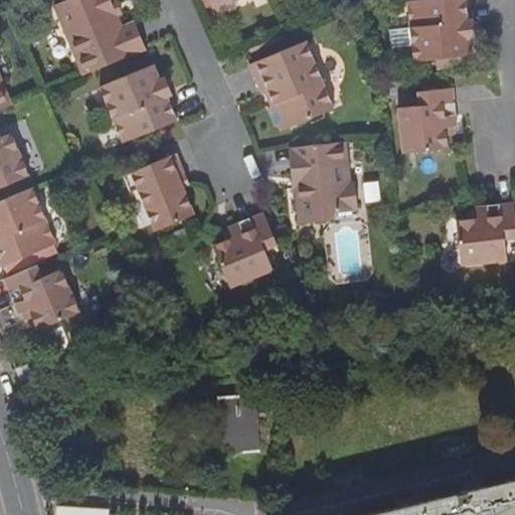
[(84,73),(145,49),(134,23),(121,28),(116,15),(111,3),(109,0),(64,0),(55,4),(84,73)]
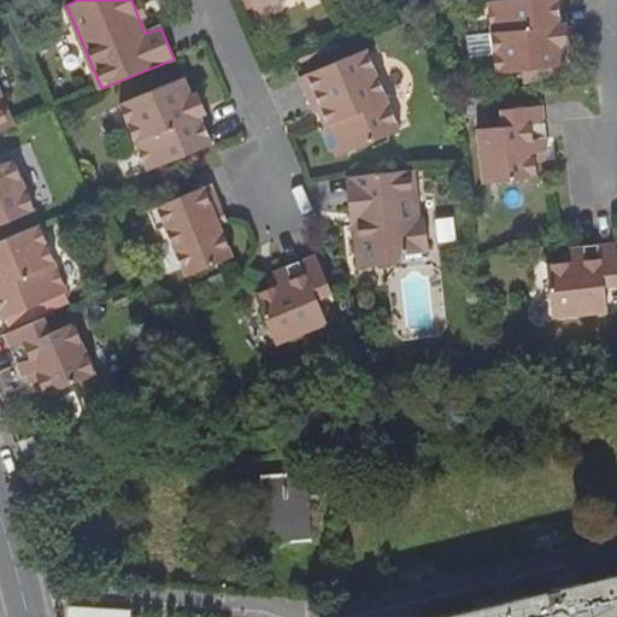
[(133,4),(139,18),(145,16),(139,0),(133,4)]
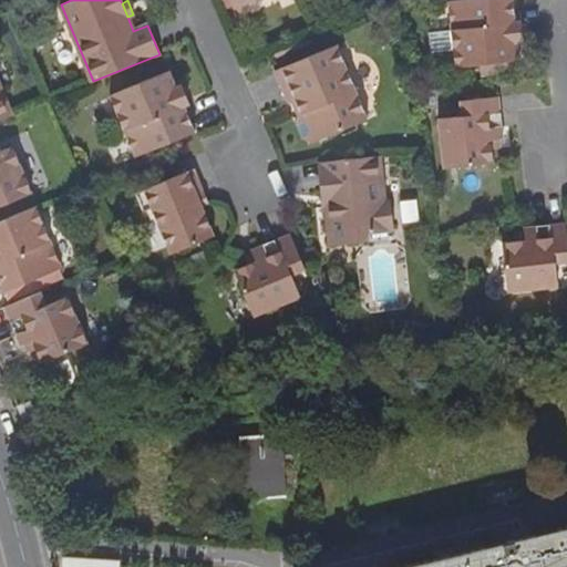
[(521,59),(519,39),(512,40),(511,24),(517,23),(514,0),(447,0),(455,65),(521,59)]
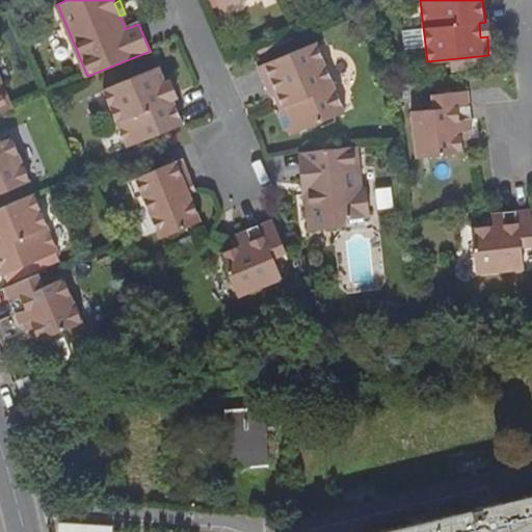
[(480,37),(487,36),(491,36),(489,21),(485,22),(479,23),(480,37)]
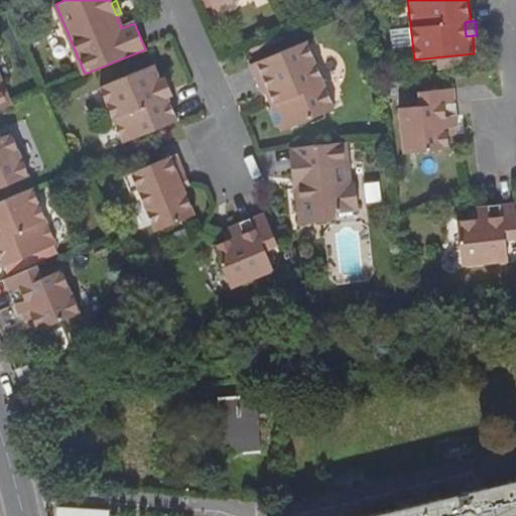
[(277,102),(269,104),(269,113),(274,126),(280,130),(332,109),(306,42),(250,65),(260,92),(264,90),(272,88),(277,102)]
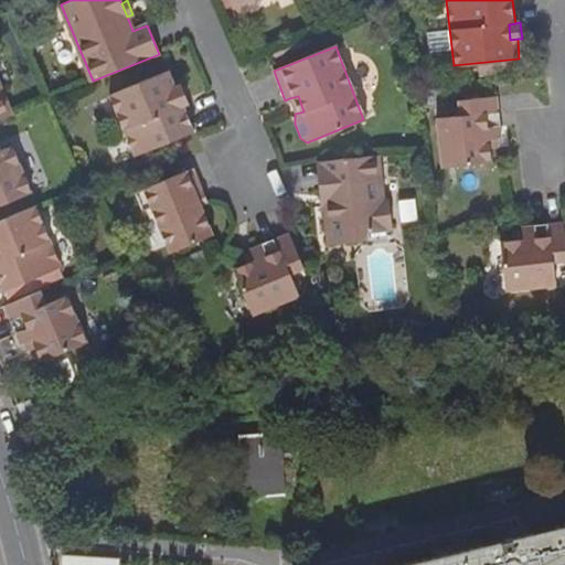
[(166,92),(172,88),(164,71),(107,96),(132,157),(191,131),(180,105),(172,108),(166,92)]
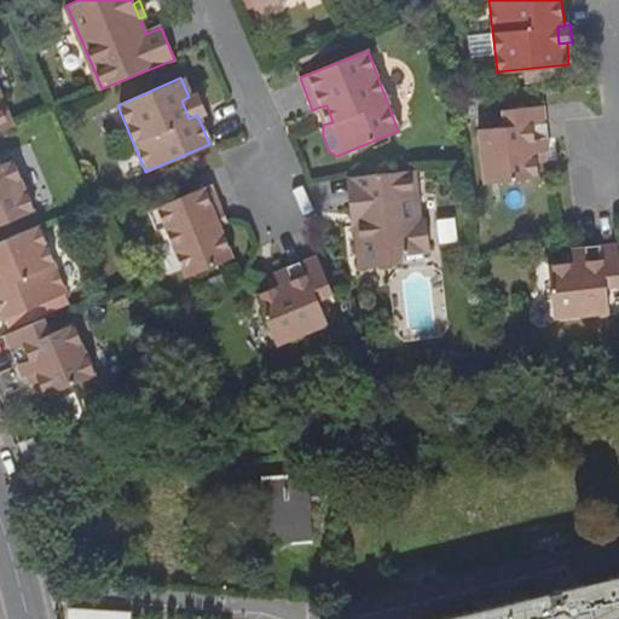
[(0,131),(15,126),(0,88),(0,131)]
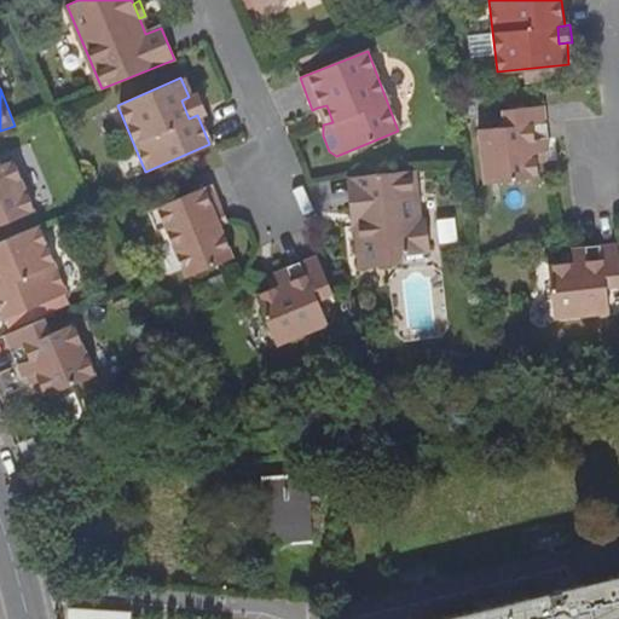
[(189,119),(197,115),(202,113),(195,96),(189,97),(181,100),(189,119)]
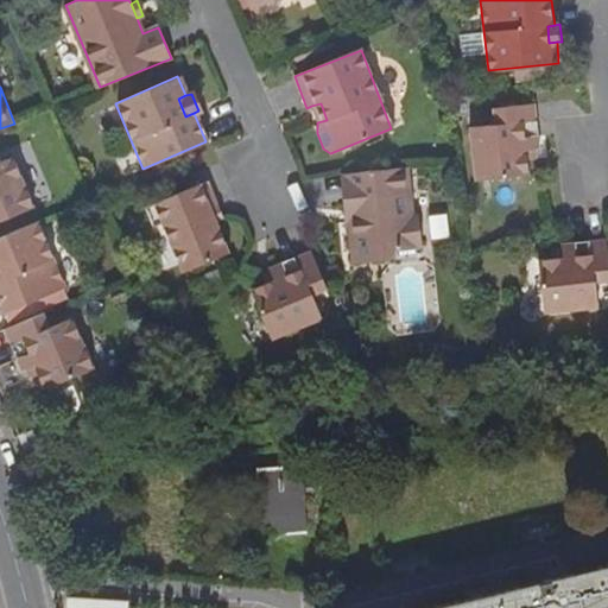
[(311,106),(317,122),(327,120),(321,103),(311,106)]
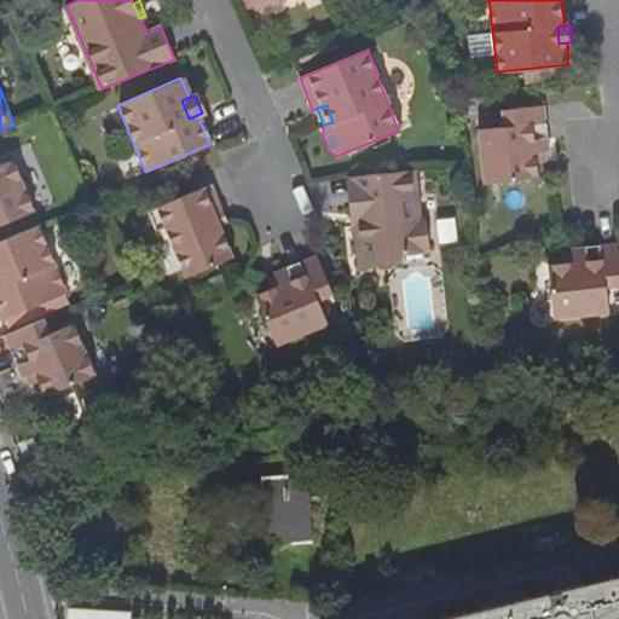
[(537,152),(545,151),(551,151),(547,105),(507,110),(508,126),(479,131),(486,184),(539,175),(538,162),(537,152)]
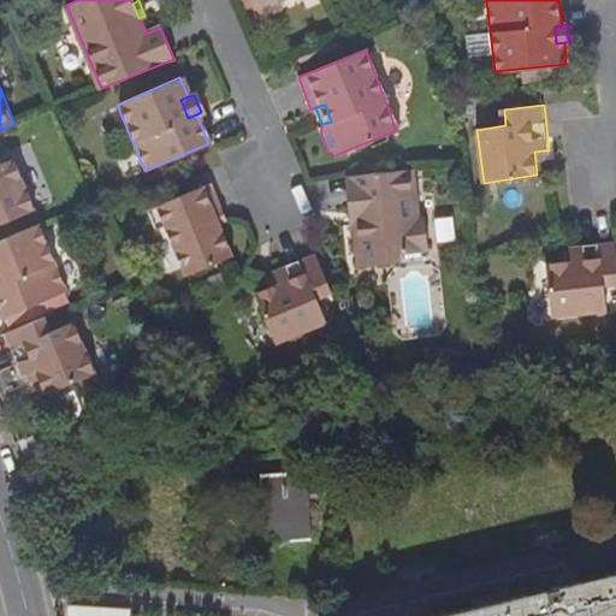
[(534,152),(535,161),(544,161),(543,150),(534,152)]
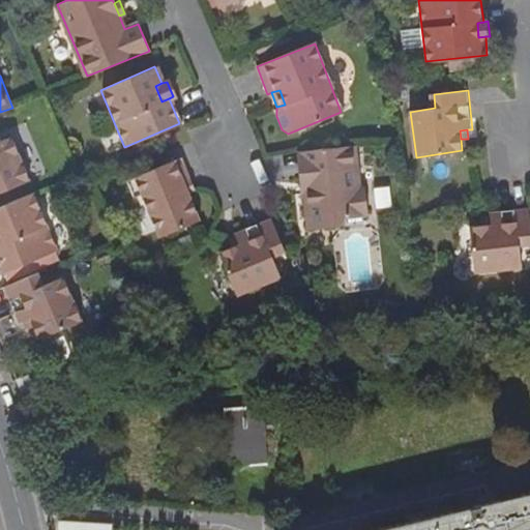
[(0,194),(32,180),(13,136),(0,141),(0,194)]
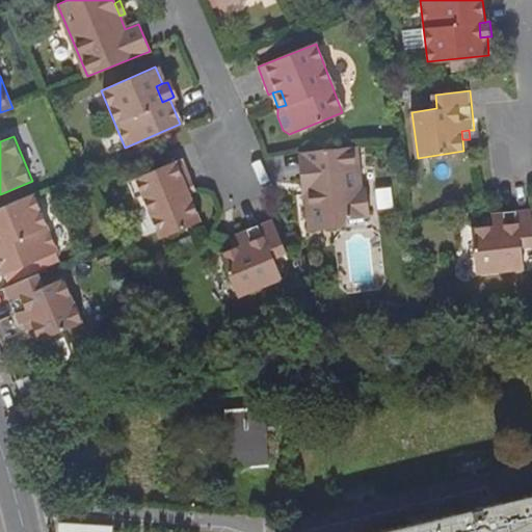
[(312,193),(307,193),(310,229),(343,225),(348,217),(370,215),(367,186),(363,187),(358,147),(308,152),(312,193)]
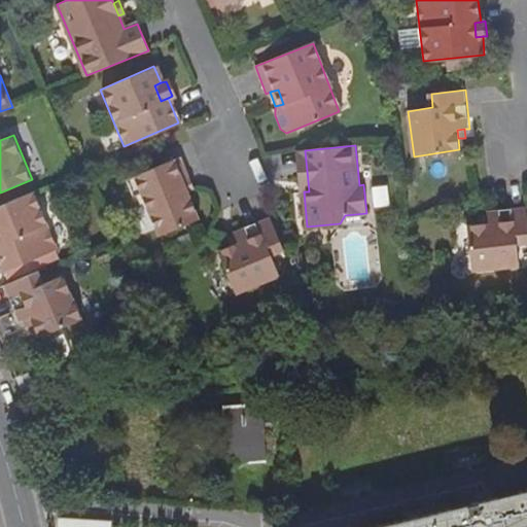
[(301,191),(304,191),(309,191),(305,150),(295,150),(301,191)]
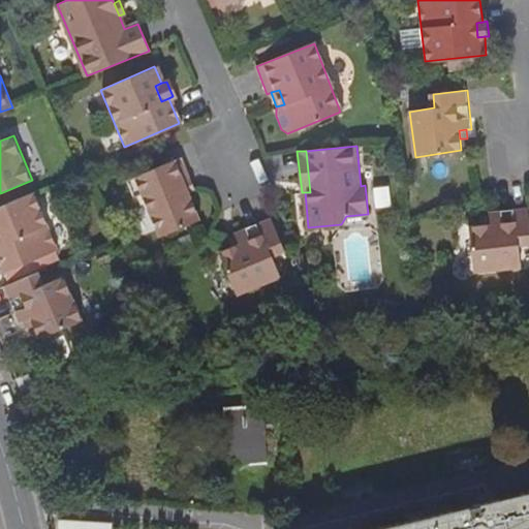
[(174,161),(185,191),(191,189),(180,159),(174,161)]
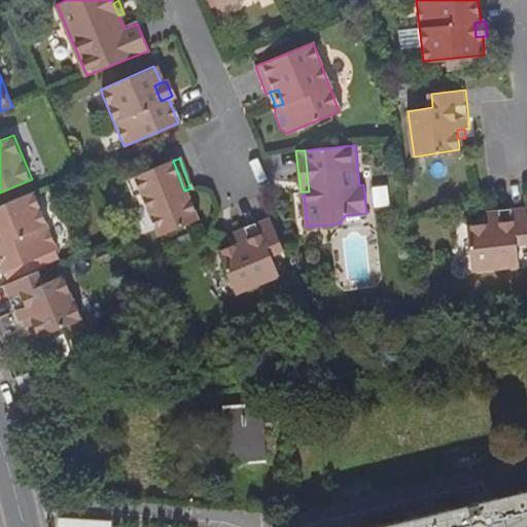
[(184,190),(173,161),(126,181),(132,197),(140,192),(159,237),(197,220),(184,190)]
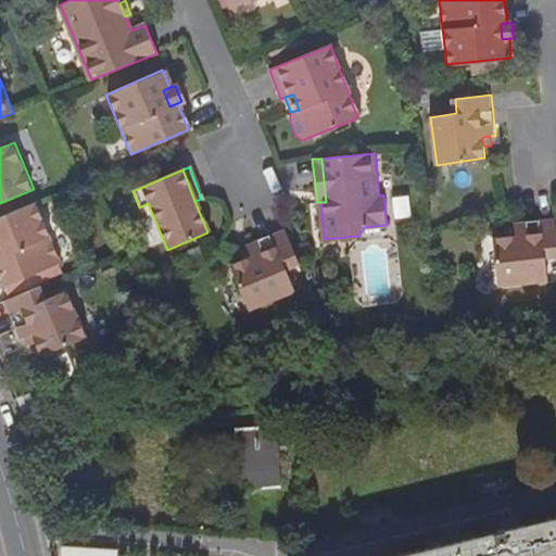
[(39,273),(58,265),(61,264),(36,203),(0,217),(0,282),(2,288),(3,287),(7,295),(42,280),(39,273)]
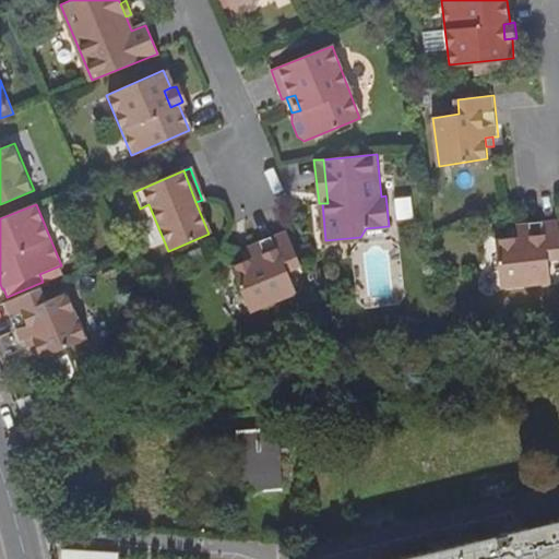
[(548,260),(558,258),(558,222),(519,226),(519,229),(520,239),(511,240),(498,241),(503,289),(551,284),(548,260)]
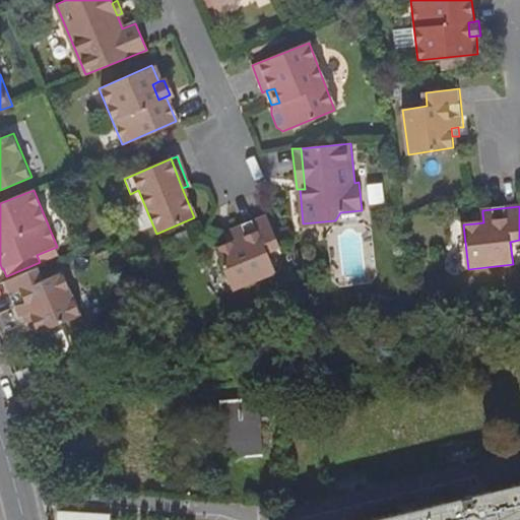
[(474,214),(475,223),(483,222),(482,213),(474,214)]
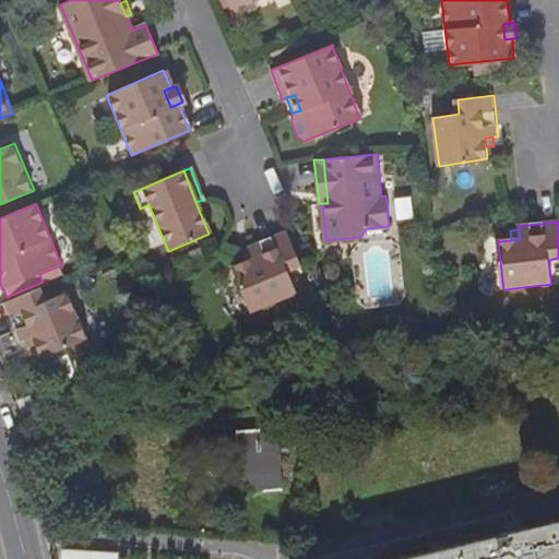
[(270,250),(261,254),(234,264),(251,311),(296,294),(288,272),(302,266),(287,230),(265,239),(266,242),(270,250)]
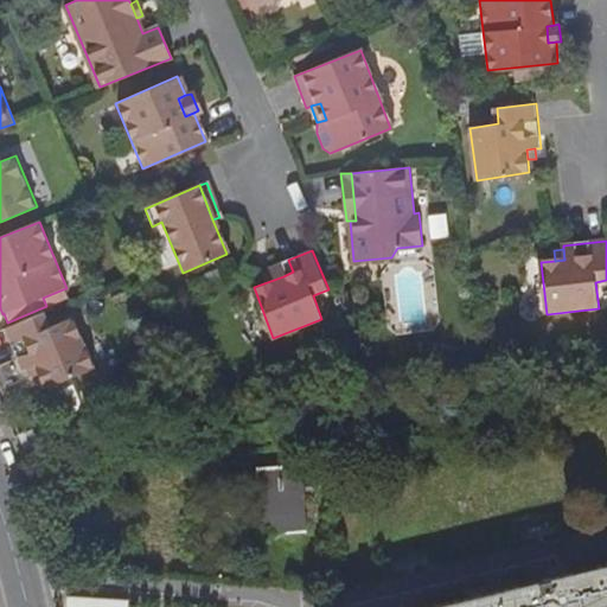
[(280,267),(283,276),(293,272),(289,263),(280,267)]
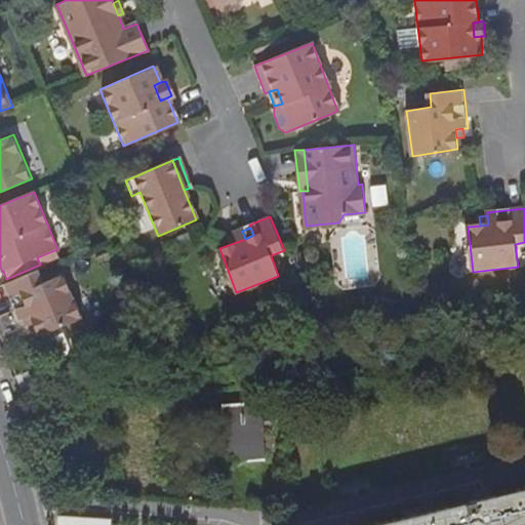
[(37,257),(40,265),(57,258),(54,250),(37,257)]
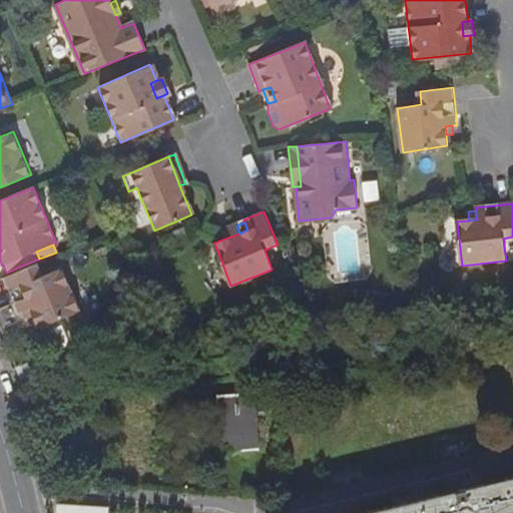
[(27,310),(29,316),(34,329),(40,326),(49,347),(55,349),(63,347),(65,341),(57,319),(76,312),(59,271),(39,279),(34,266),(3,279),(16,313),(23,311),(27,310)]
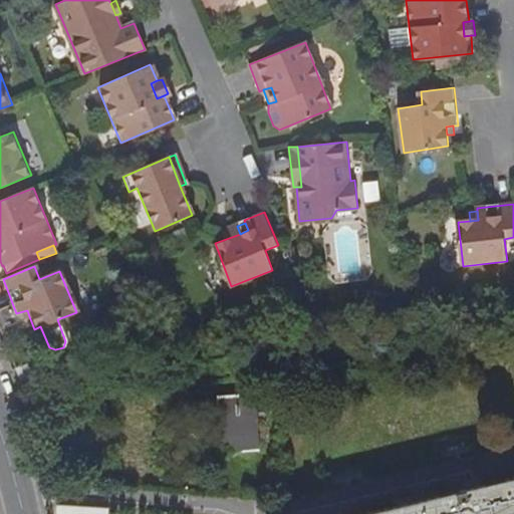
[(0,310),(0,330),(10,327),(7,320),(10,319),(6,308),(0,310)]
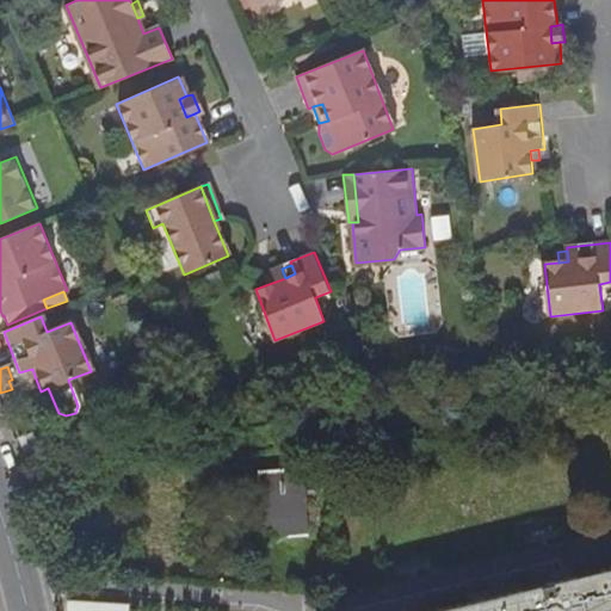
[(306,537),(302,469),(260,471),(264,538),(306,537)]
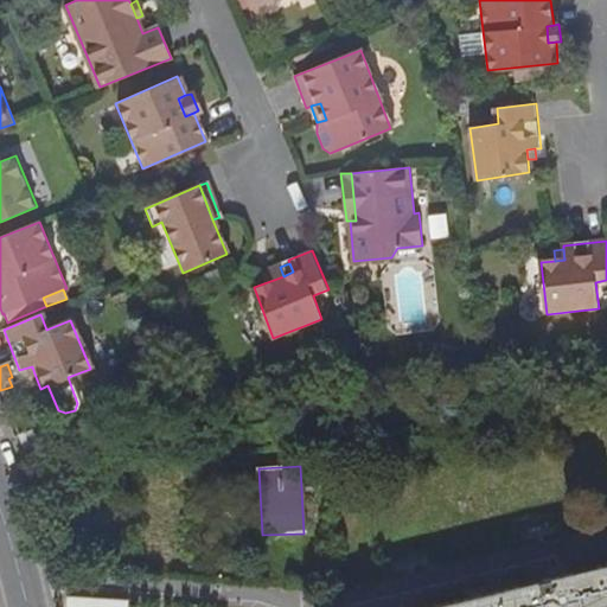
[(606,606),(606,566),(434,606),(606,606)]
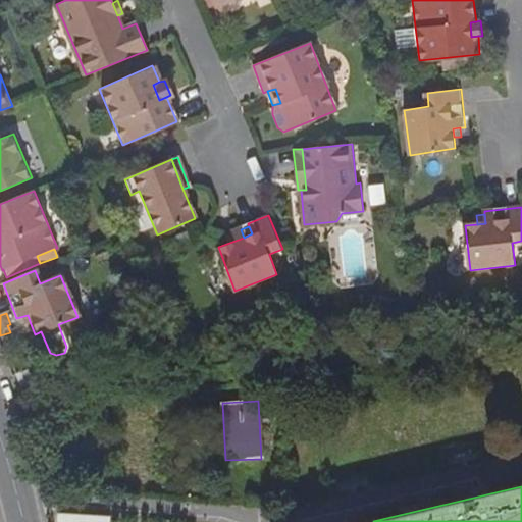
[(110,521),(111,516),(58,513),(57,521),(110,521)]
